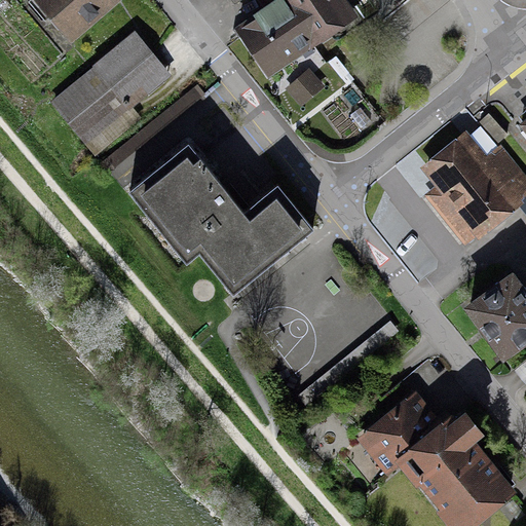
[(33,0),(69,40),(114,0),(33,0)]
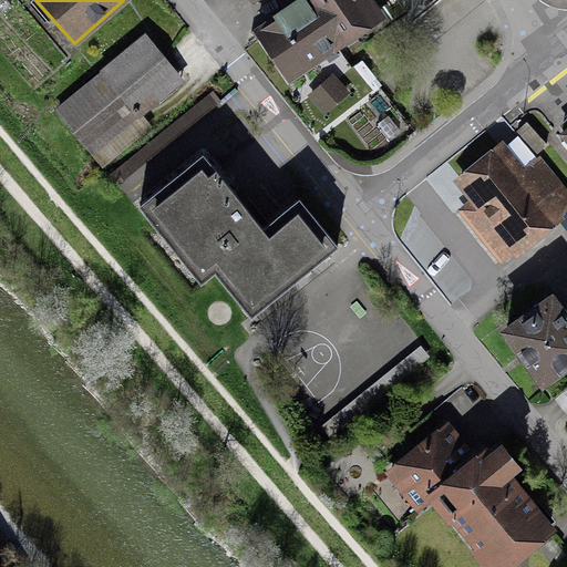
[(284,75),(354,26),(364,39),(409,7),(403,0),(295,0),(267,20),(251,31),(284,75)]
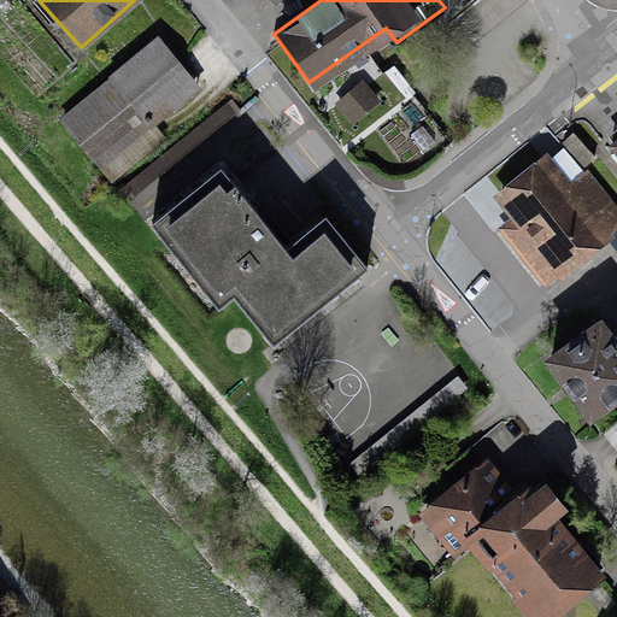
[(157,42),(64,121),(100,163),(193,86),(157,42)]
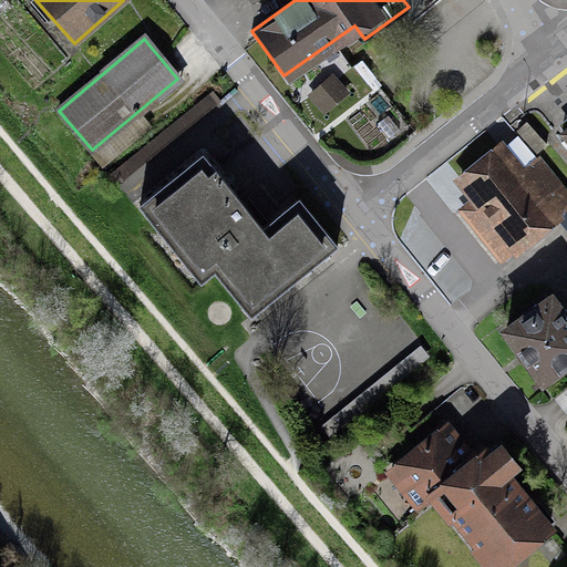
[(333,76),(307,98),(325,119),(350,96),(333,76)]
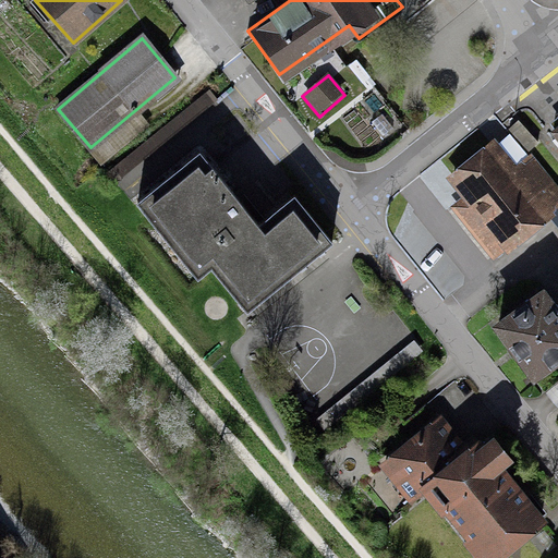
[(217,113),(198,91),(96,173),(114,196),(217,113)]
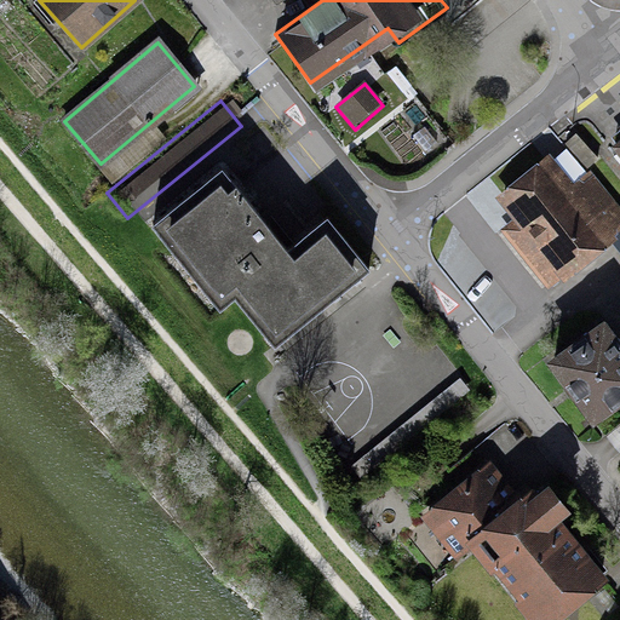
[(578,133),(572,138),(593,162),(598,158),(578,133)]
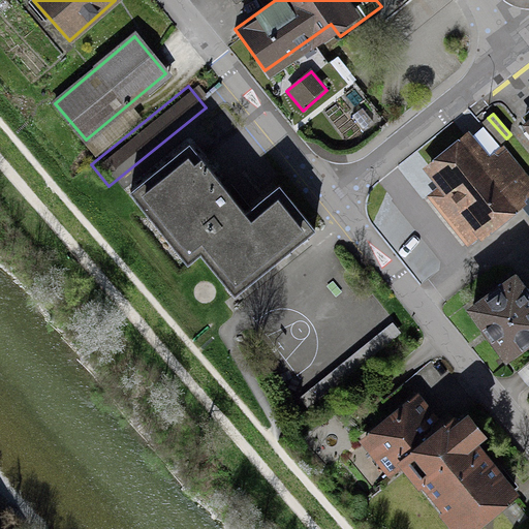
[(506,138),(488,118),(483,122),(502,142),(506,138)]
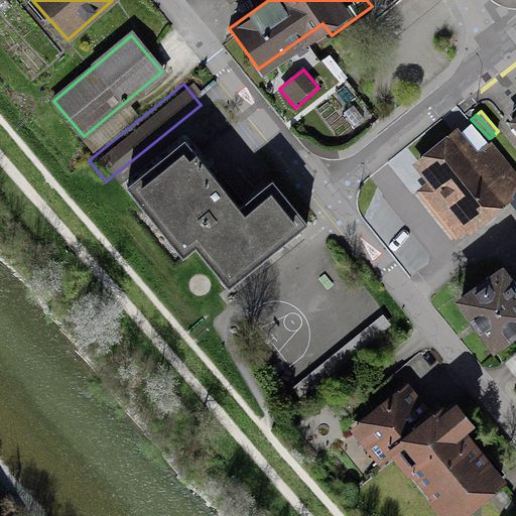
[(458,129),(409,166),(423,183),(410,194),(454,248),(507,206),(515,176),(488,142),(476,152),(458,129)]
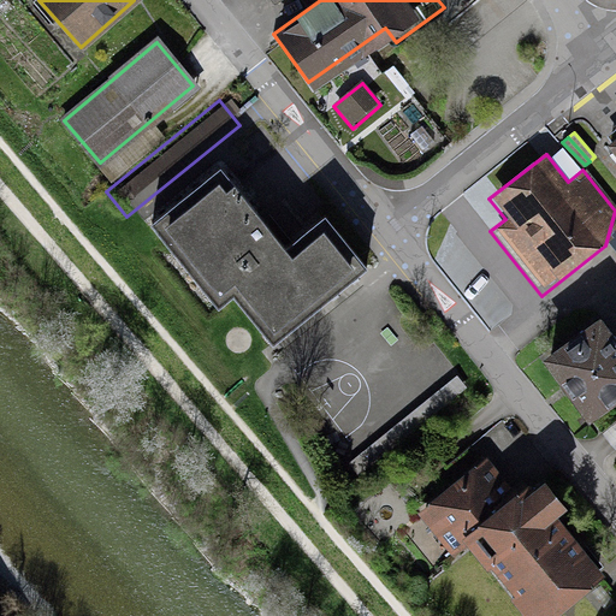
[(224,169),(152,225),(219,311),(238,296),(276,343),(368,270),(327,218),(288,249),(224,169)]
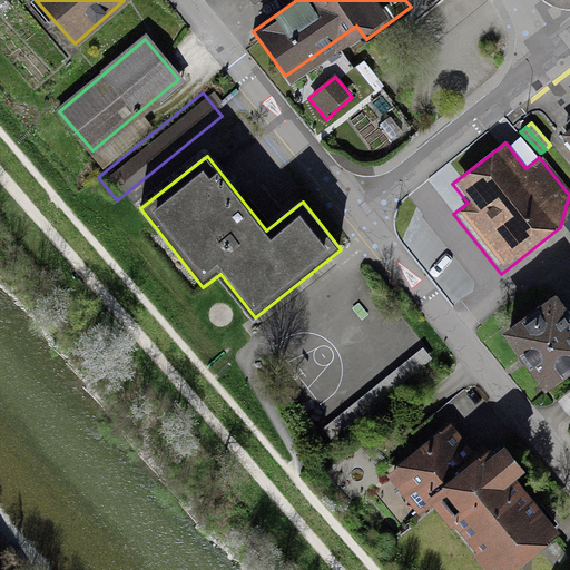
[(569,307),(557,290),(505,328),(546,380),(569,361),(569,307)]
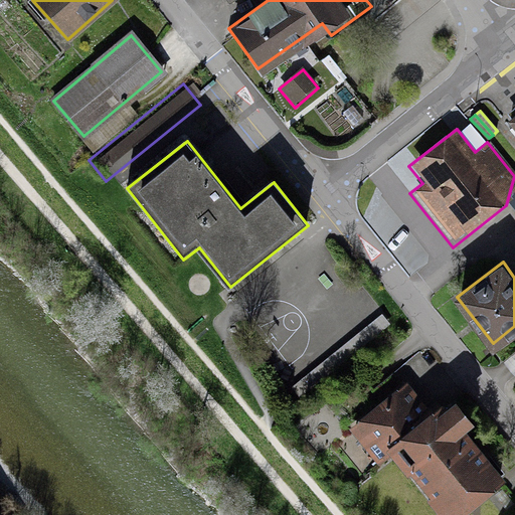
[(460,514),(508,476),(473,433),(484,423),(461,395),(435,415),(408,383),(352,428),(378,462),(394,449),(448,514),(460,514)]
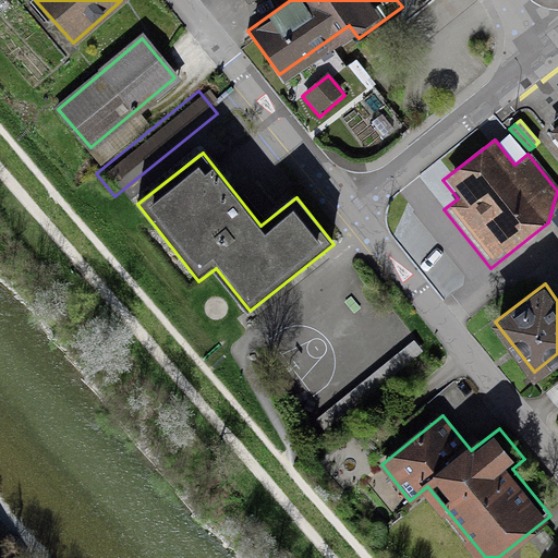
All buildings are outlined.
